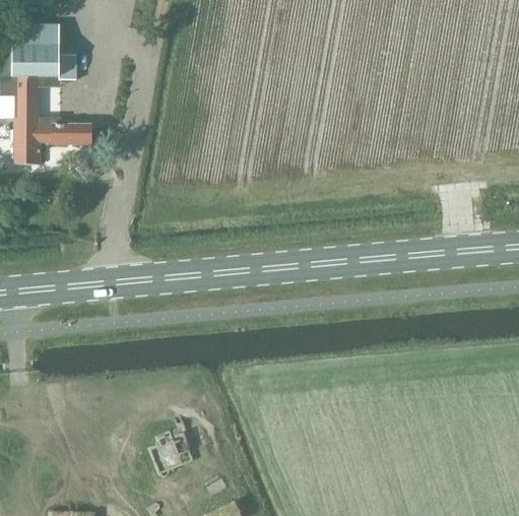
[(40,116),(42,76),(59,76),(59,75),(60,79),(76,79),(76,54),(59,54),(60,24),(12,22),(0,22),(0,92),(16,93),(15,164),(41,163),(41,141),(52,141),(52,142),(91,143),(91,124),(61,123),(61,117),(40,116)]
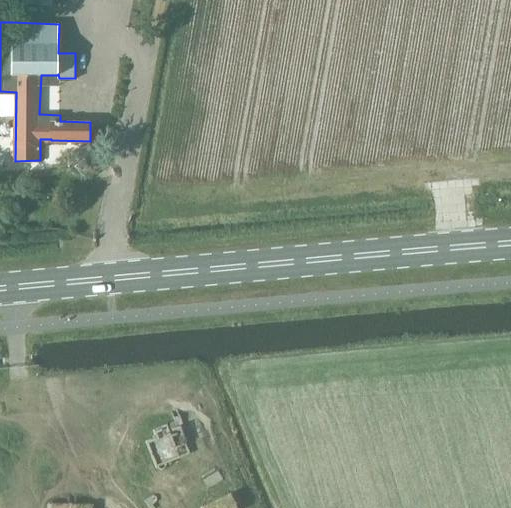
[(152,437),(139,442),(149,465),(190,448),(177,417),(149,429),(152,437)]
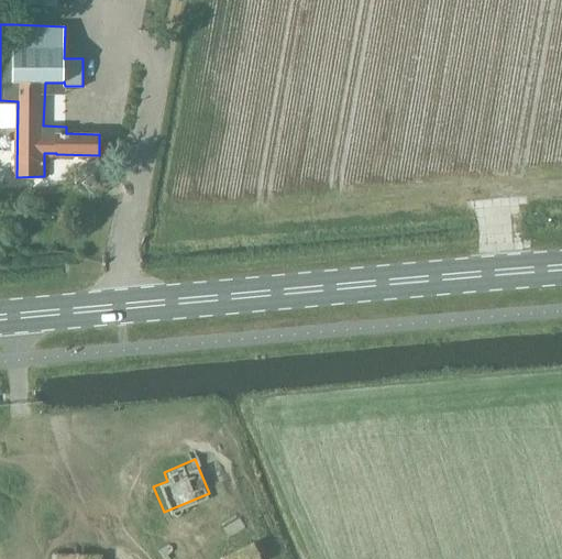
[(238,515),(237,514),(221,523),(222,525),(238,515)]
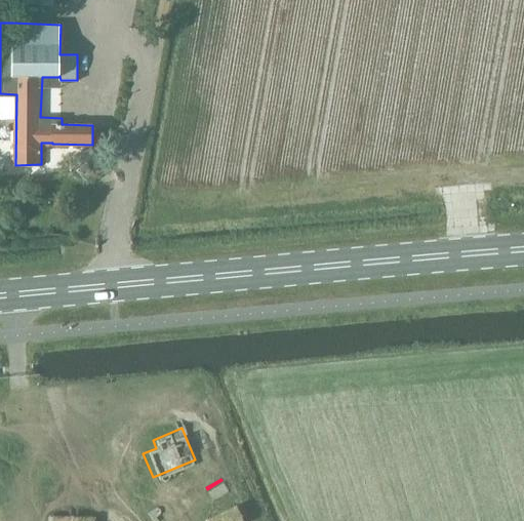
[(207,492),(213,501),(229,491),(224,482),(207,492)]
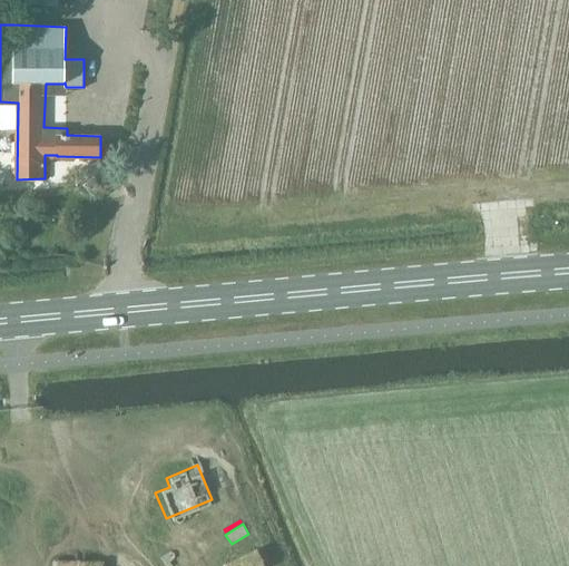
[(261,565),(255,550),(218,565),(261,565)]
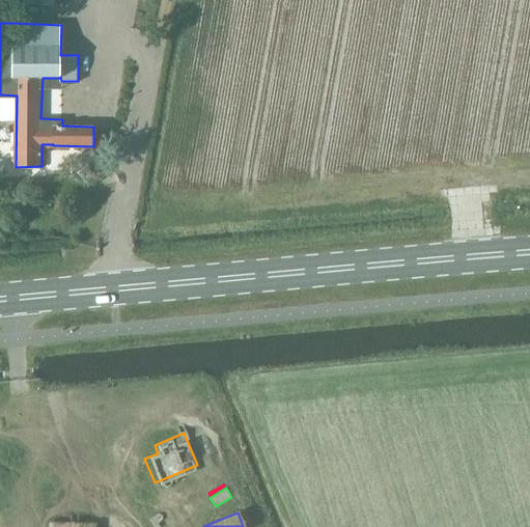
[(67,524),(45,523),(44,526),(93,526),(94,524),(78,524),(83,515),(75,514),(67,524)]
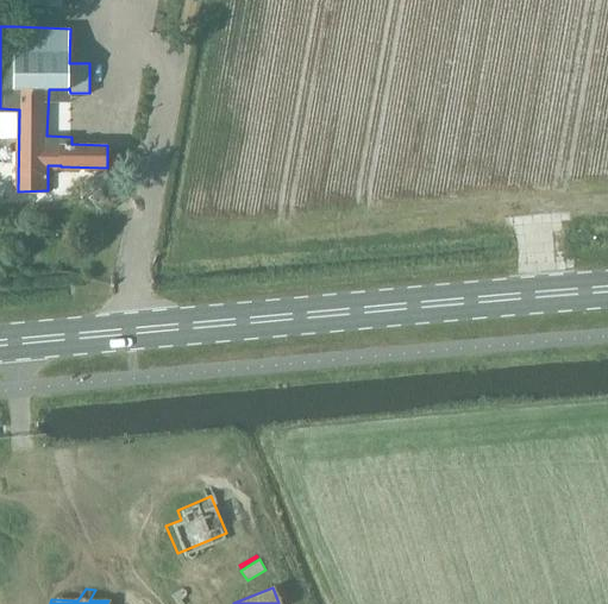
[(182,598),(183,598),(185,597),(186,596),(186,595),(186,592),(185,591),(183,590),(182,589),(180,590),(179,590),(177,591),(175,592),(170,595),(176,603),(181,603),(182,603),(180,601),(182,598)]
